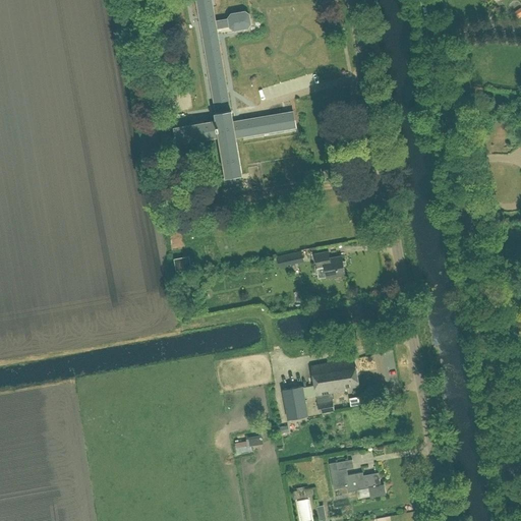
[(236,137),(296,127),(294,111),(233,122),(217,29),(228,26),(234,31),(248,27),(251,23),(249,14),(245,11),(231,14),(228,19),(216,21),(212,0),(196,0),(218,120),(194,124),(174,127),(177,142),(219,135),(226,176),(242,173),(236,137)]
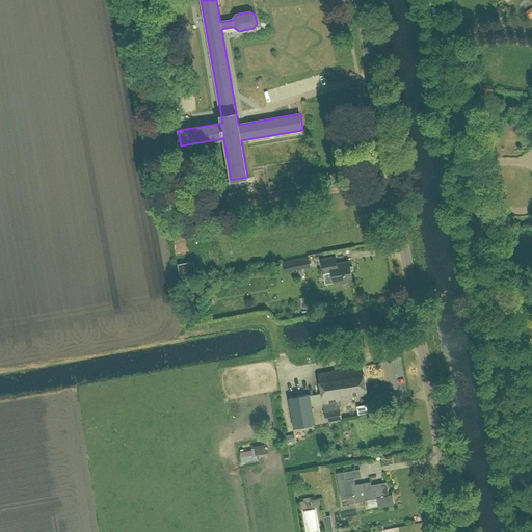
[(330,175),(333,185),(343,183),(342,173),(330,175)]
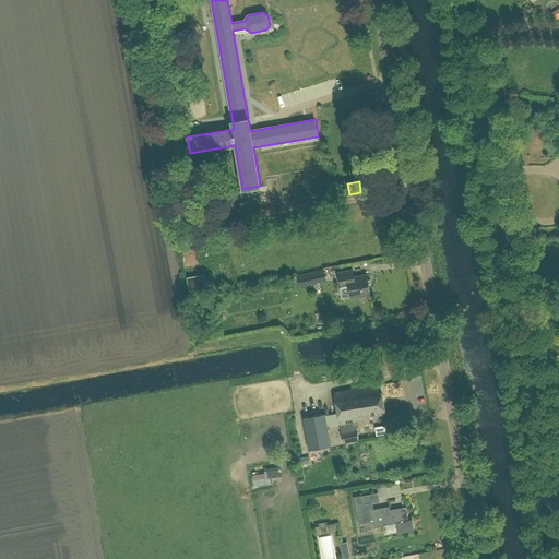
[(359,297),(370,295),(366,274),(353,276),(352,269),(336,272),(339,282),(346,280),(349,297),(359,296),(359,297)]
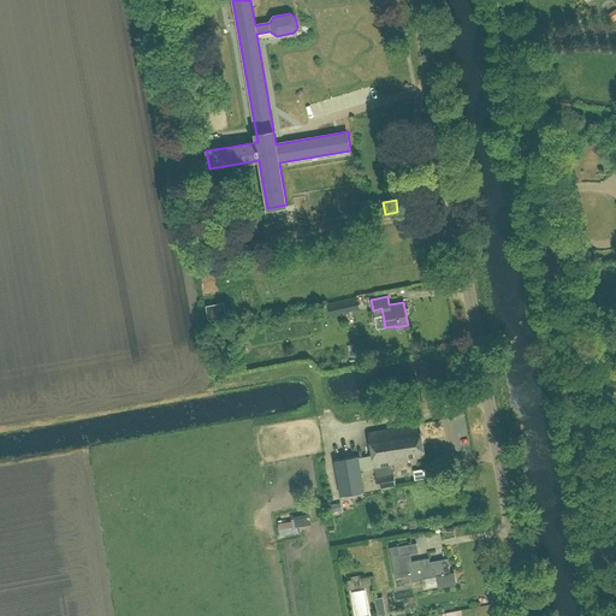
[(357,297),(338,300),(341,309),(360,306),(357,297)]
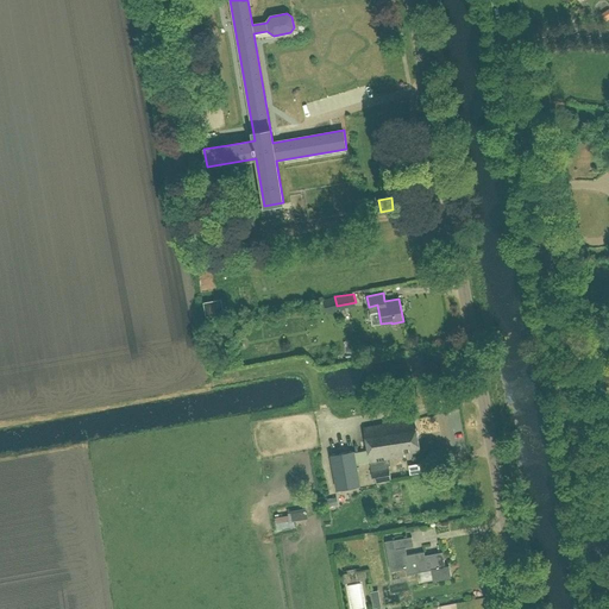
[(206,316),(224,313),(221,300),(203,302),(206,316)]
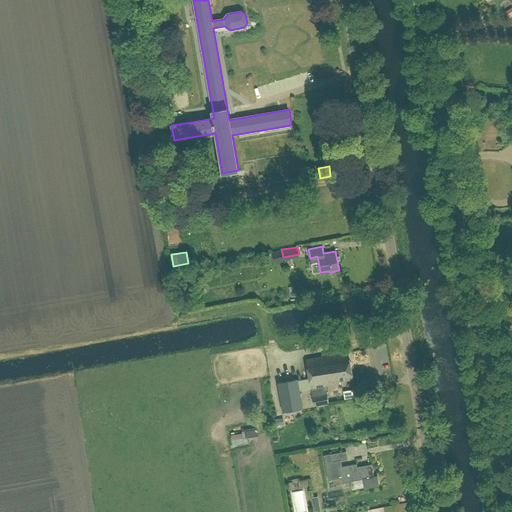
[(340,382),(353,379),(348,351),(306,359),(309,379),(298,381),(297,379),(278,382),(283,412),(303,408),(300,390),(311,388),(312,396),(314,407),(329,404),(326,387),(341,384),(340,382)]
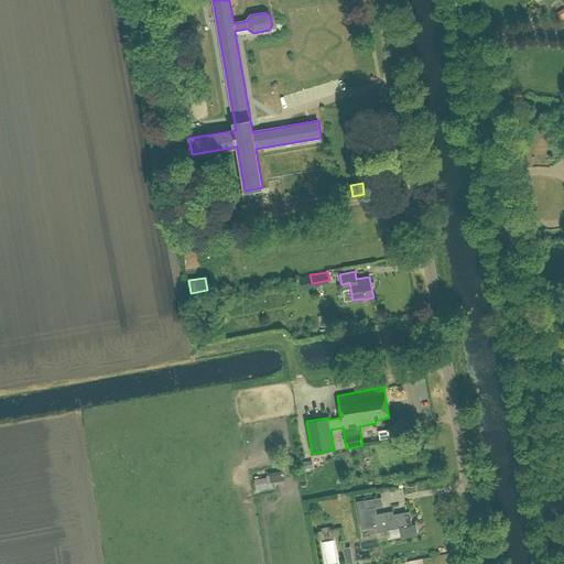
[(401,538),(418,534),(416,524),(412,524),(410,511),(393,514),(393,511),(376,514),(375,508),(383,506),(381,497),(357,501),(361,529),(376,527),(377,532),(400,528),(401,538)]
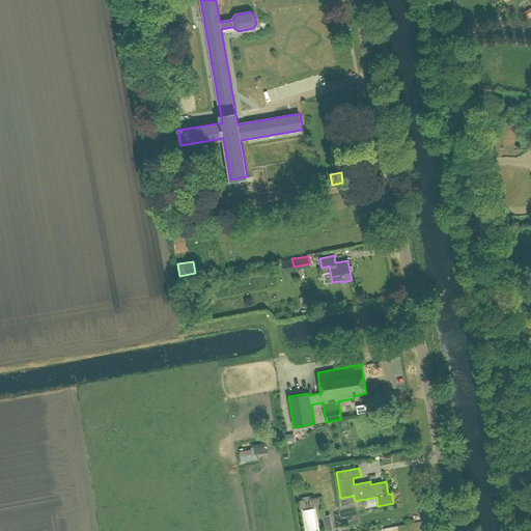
[(306,509),(311,530),(324,529),(319,507),(306,509)]
